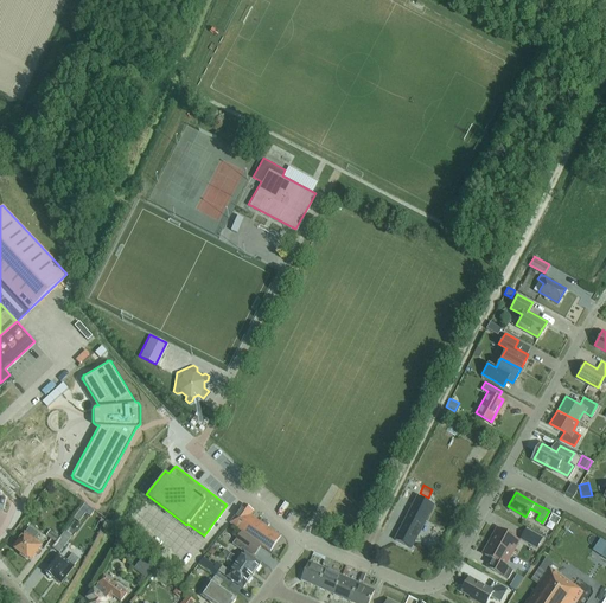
[(399,512),(406,515),(394,538),(410,546),(433,502),(416,494),(412,505),(404,501),(399,512)]
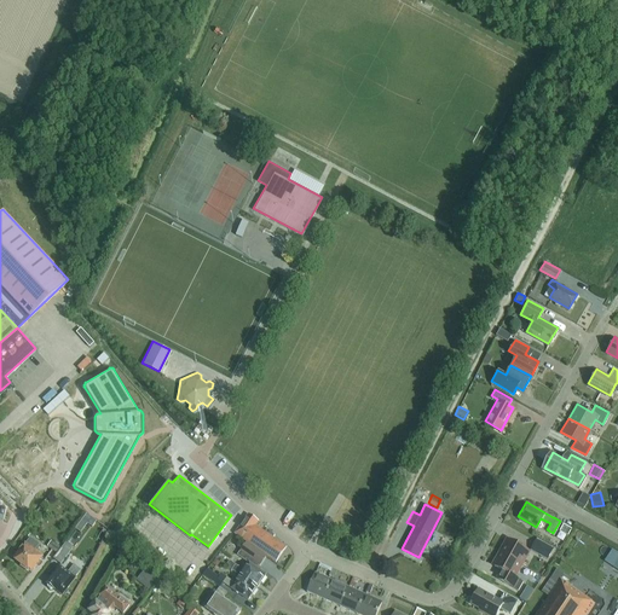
[(275,558),(284,545),(254,523),(256,518),(247,512),(235,531),(275,558)]
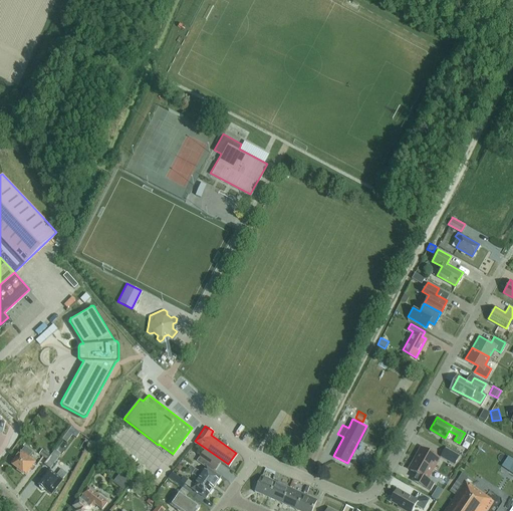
[(466,434),(463,439),(470,443),(473,437),(466,434)]
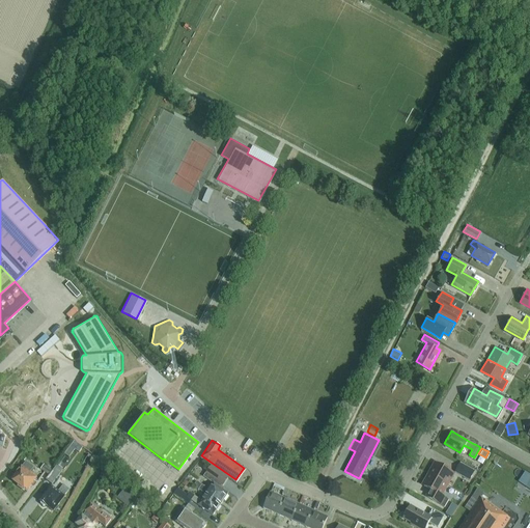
[(51,482),(61,469),(58,467),(63,461),(59,459),(45,477),(51,482)]
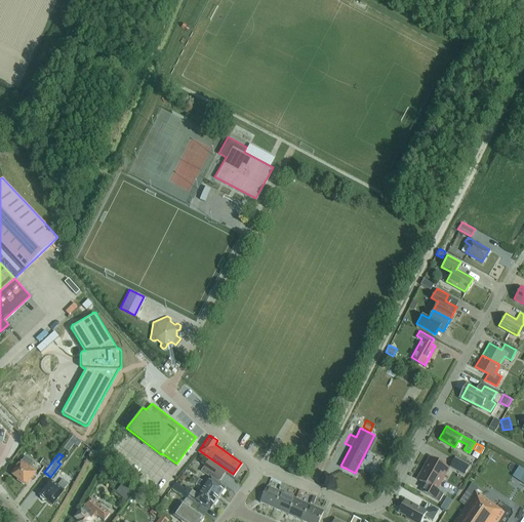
[(32,460),(25,454),(21,460),(21,459),(11,472),(17,477),(16,478),(23,483),(24,482),(25,482),(34,471),(33,470),(34,469),(29,465),(32,460)]
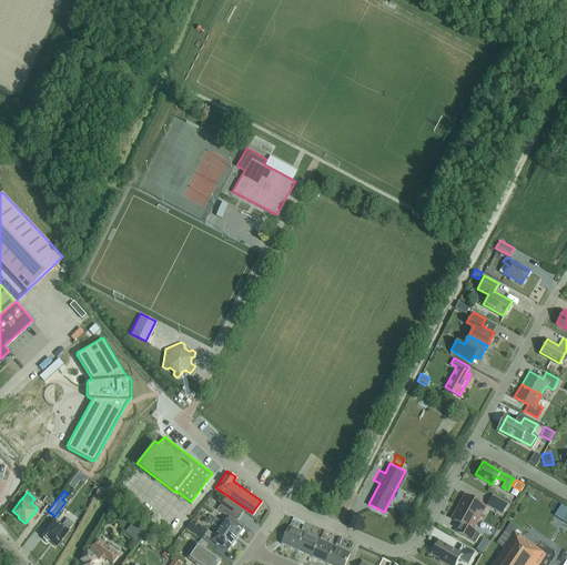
[(478,516),(485,505),(464,493),(457,505),(478,516)]
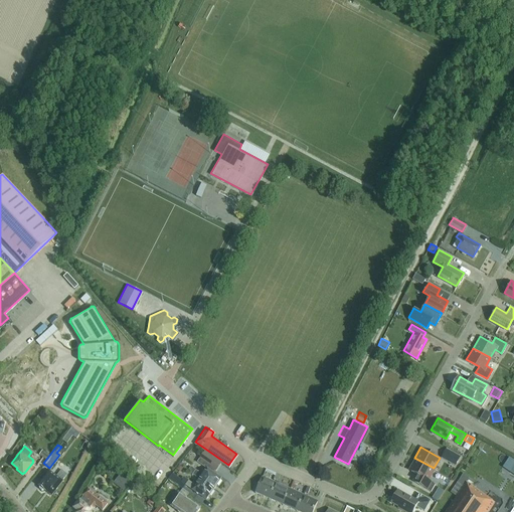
[(49,454),(41,448),(38,453),(46,458),(49,454)]
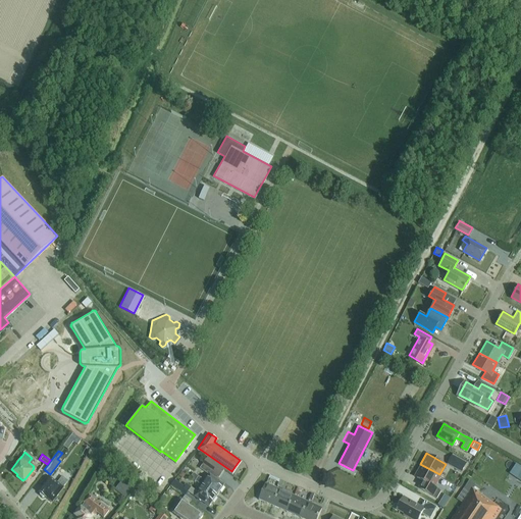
[(453,454),(449,462),(461,469),(465,461),(453,454)]
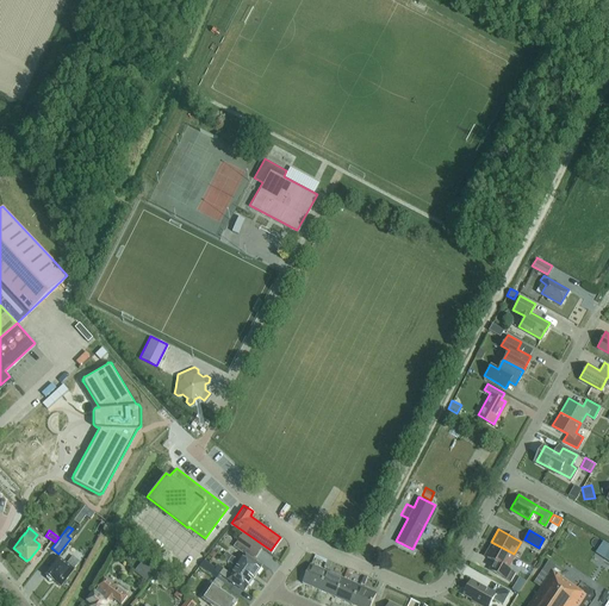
[(261,563),(253,558),(261,547),(241,532),(232,544),(244,553),(238,560),(225,550),(221,555),(235,564),(252,576),(261,563)]
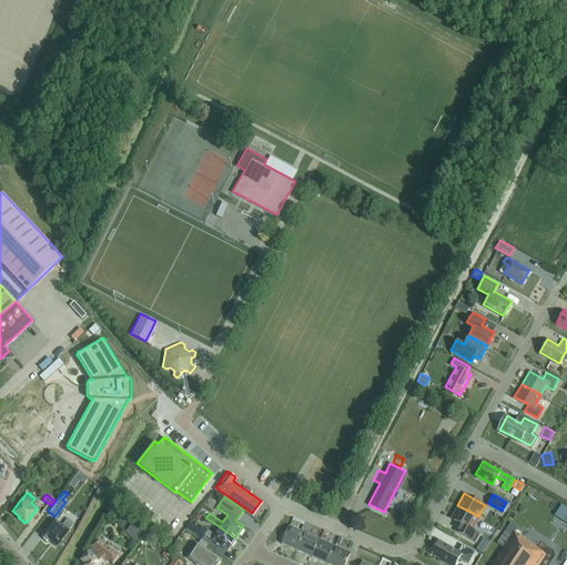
[(451,517),(458,522),(454,530),(474,541),(478,533),(472,528),(478,516),(457,505),(451,517)]
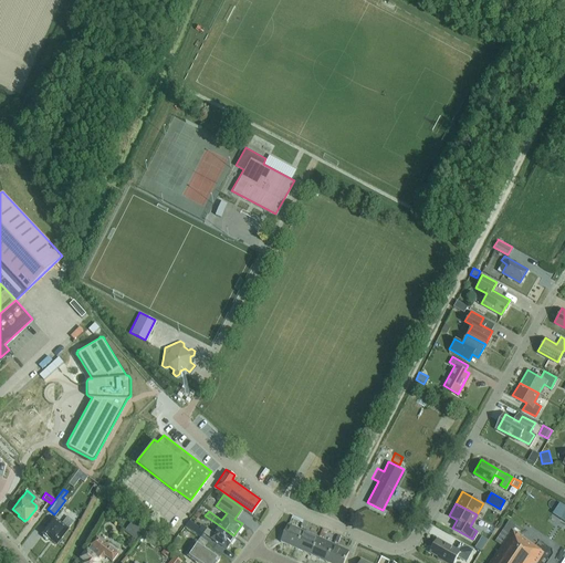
[(61,522),(53,515),(41,531),(42,532),(42,535),(44,538),(48,537),(49,538),(49,537),(55,542),(67,527),(73,520),(66,514),(61,522)]
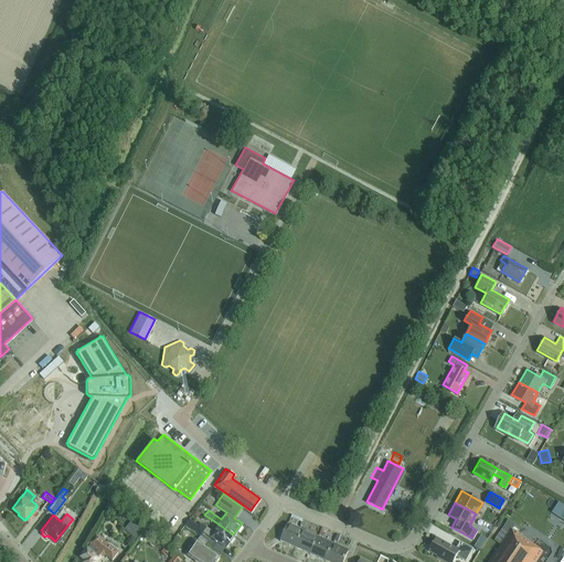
[(199,525),(189,517),(183,523),(194,532),(199,525)]
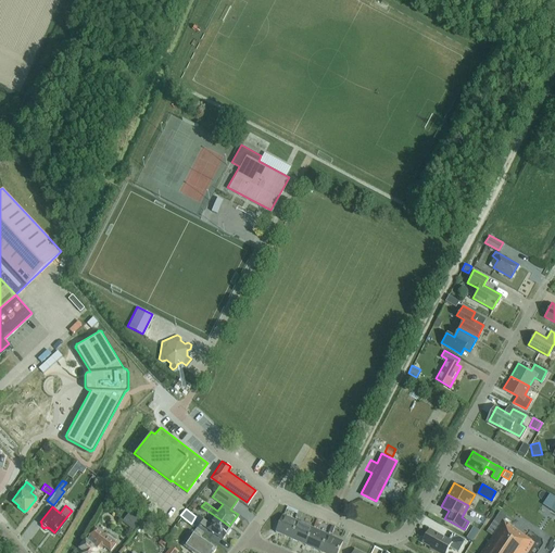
[(140,517),(130,510),(122,519),(133,527),(140,517)]
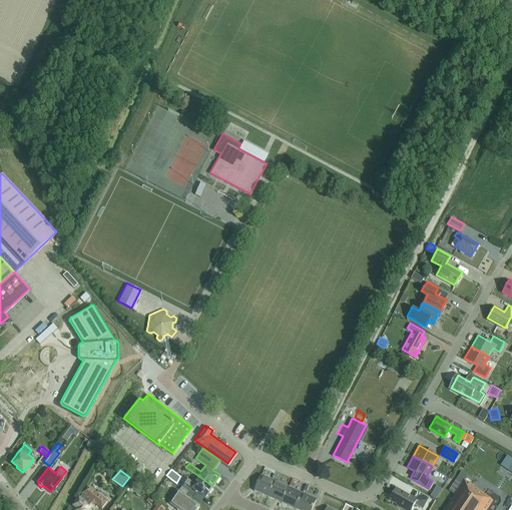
[(268,495),(268,494),(274,479),(261,473),(253,489),(268,495)]
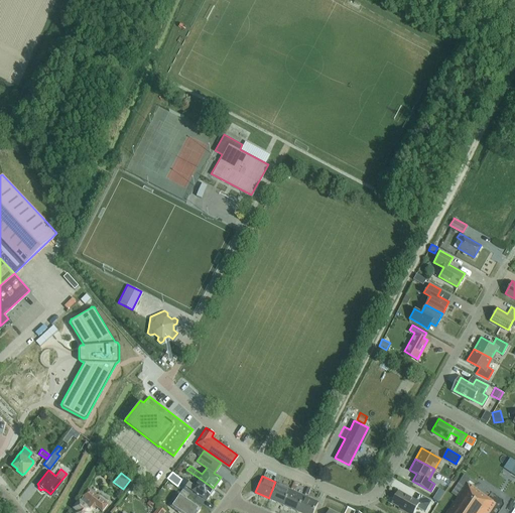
[(461,476),(451,491),(456,495),(467,480),(461,476)]
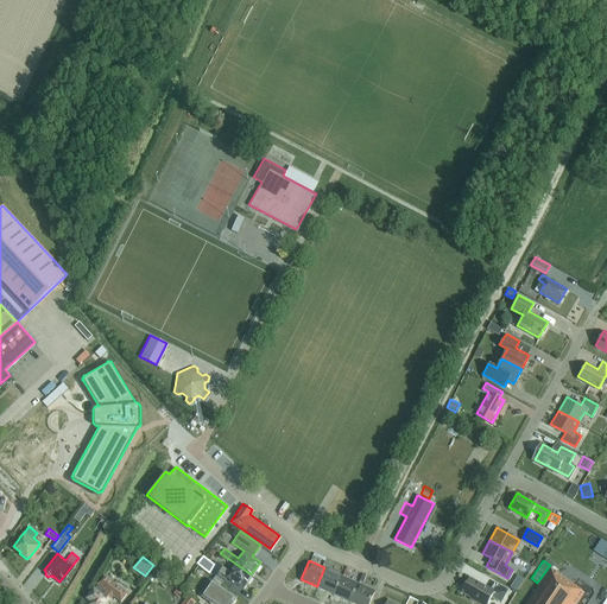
[(221,565),(217,570),(242,587),(251,574),(234,563),(229,570),(221,565)]
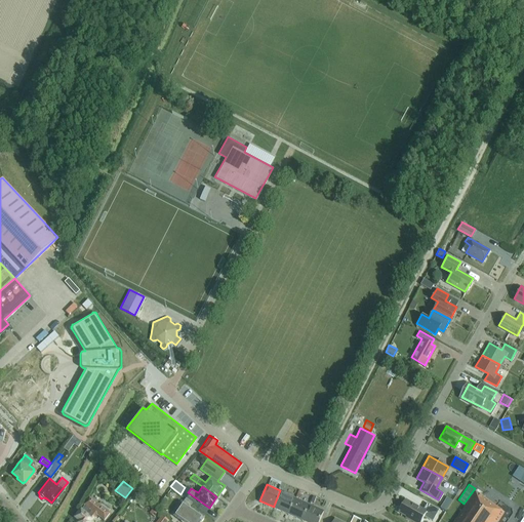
[(494,521),(502,510),(479,493),(481,489),(476,486),(475,488),(464,504),(450,521),(494,521)]
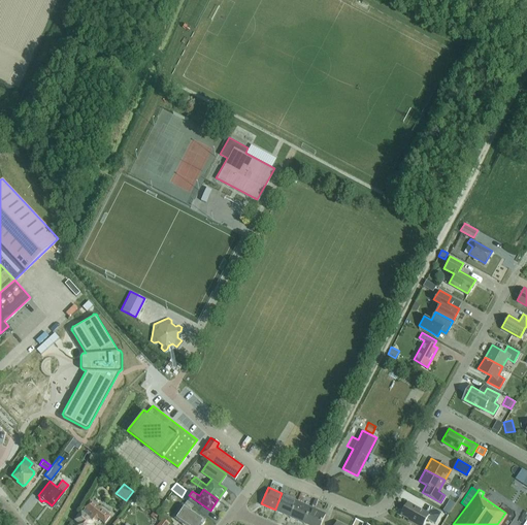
[(282,493),(275,509),(275,510),(289,516),(296,499),(282,493)]
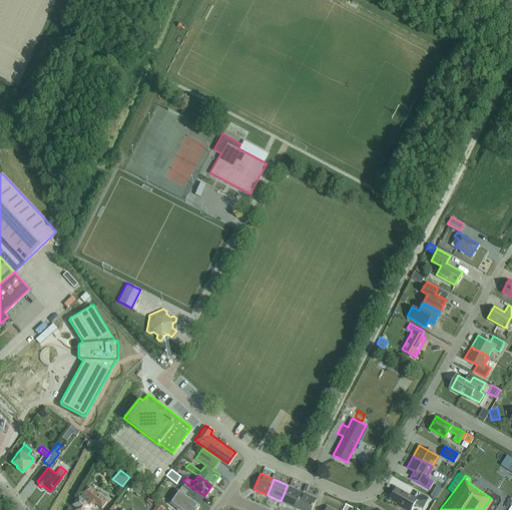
[(93,500),(101,506),(103,502),(106,499),(86,484),(80,491),(82,492),(78,496),(73,503),(77,506),(74,509),(87,509),(89,509),(87,508),(93,500)]
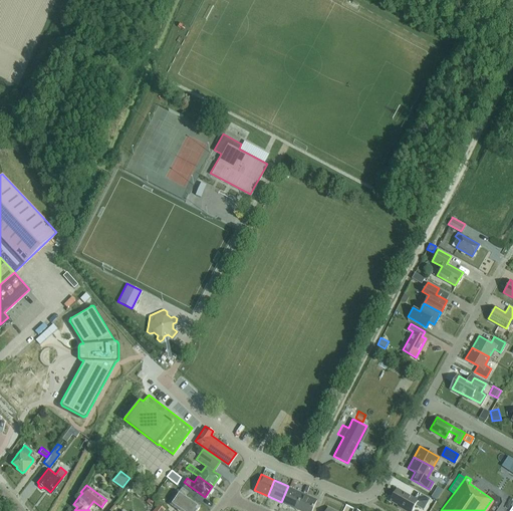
[(181,486),(178,490),(169,503),(180,510),(194,510),(199,505),(185,495),(188,491),(181,486)]
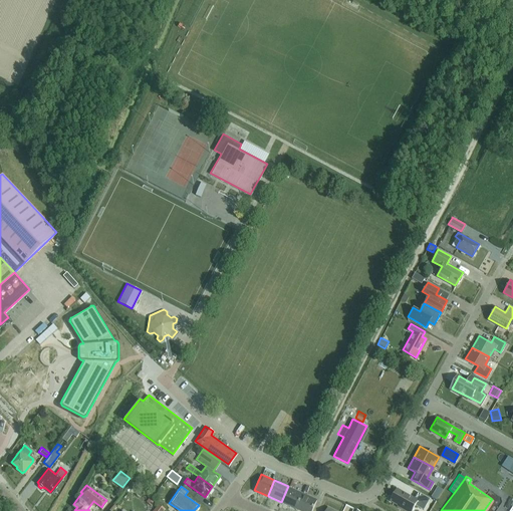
[(295,508),(302,492),(288,486),(281,502),(295,508)]
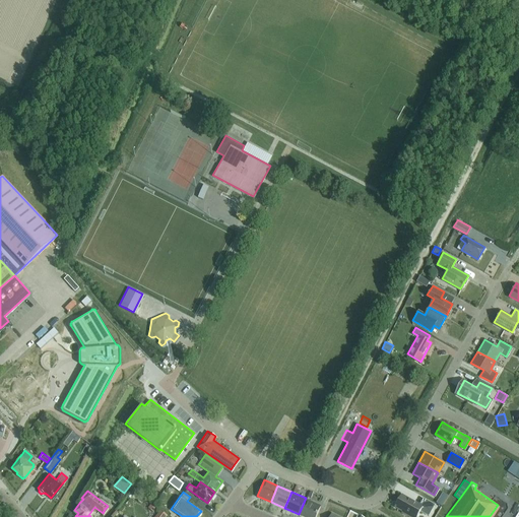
[(406,514),(411,516),(414,516),(419,510),(428,514),(434,503),(422,497),(418,503),(401,493),(394,505),(407,513),(406,514)]
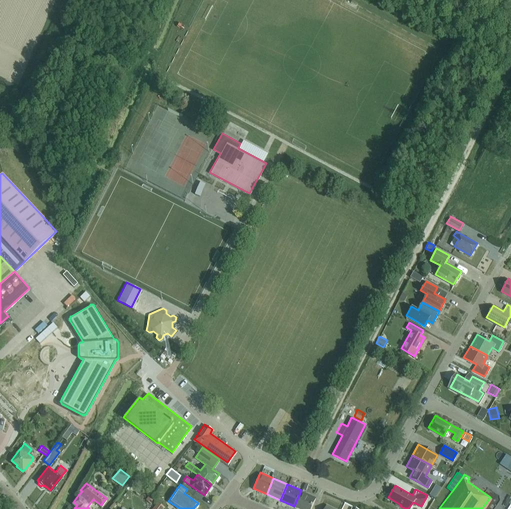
[(432,488),(429,493),(434,496),(437,492),(437,491),(432,488)]
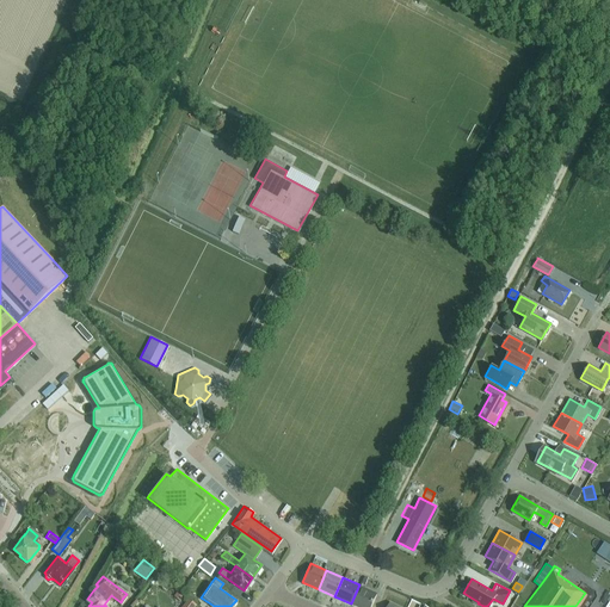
[(369,606),(376,592),(359,584),(351,604),(358,606),(369,606)]
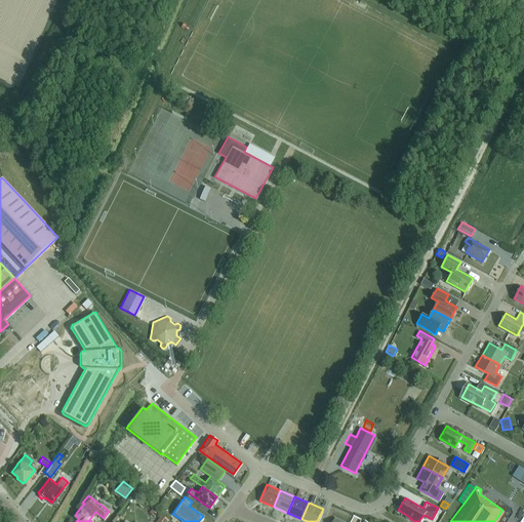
[(153,507),(149,511),(154,515),(158,511),(153,507)]
